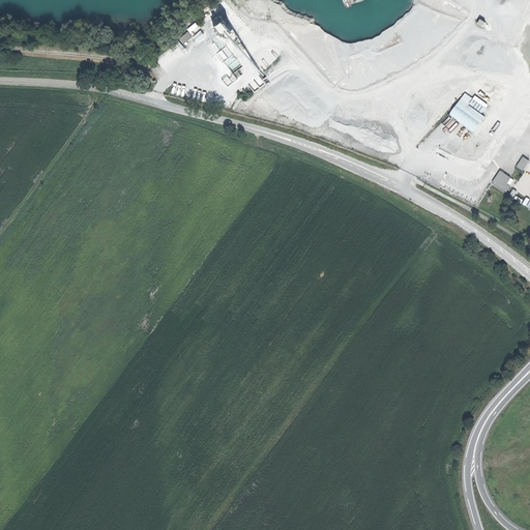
[(227,25),(221,17),(212,23),(219,31),(216,33),(224,41),(226,39),(225,37),(227,35),(229,38),(234,34),(226,25),(227,25)]
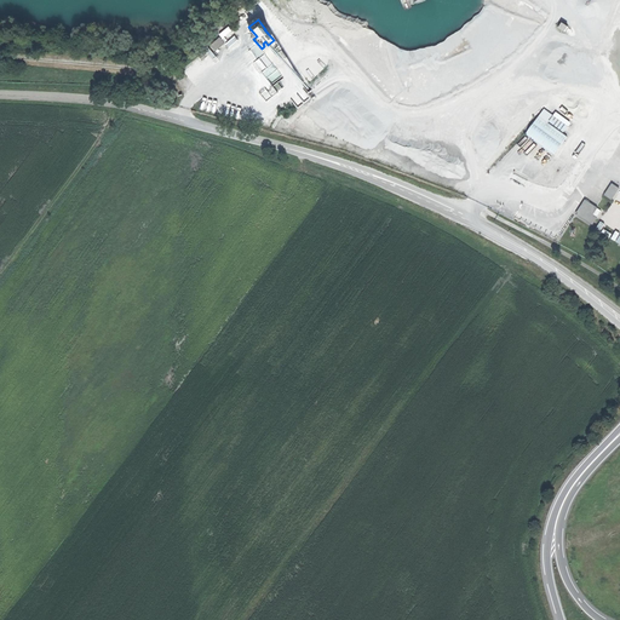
[(229,47),(239,40),(235,35),(227,42),(229,47)]
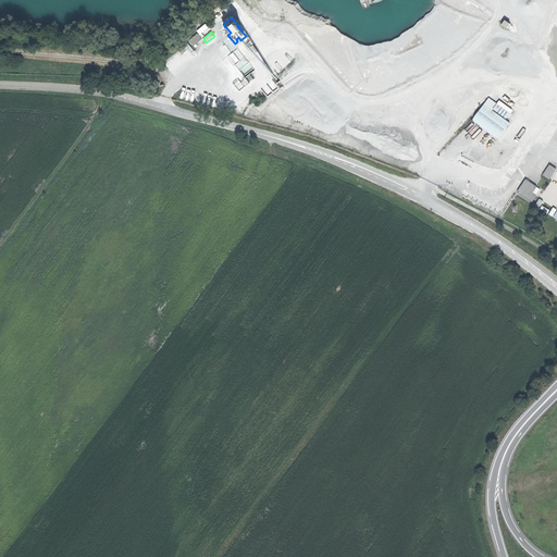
[(198,34),(189,40),(193,46),(202,38),(198,34)]
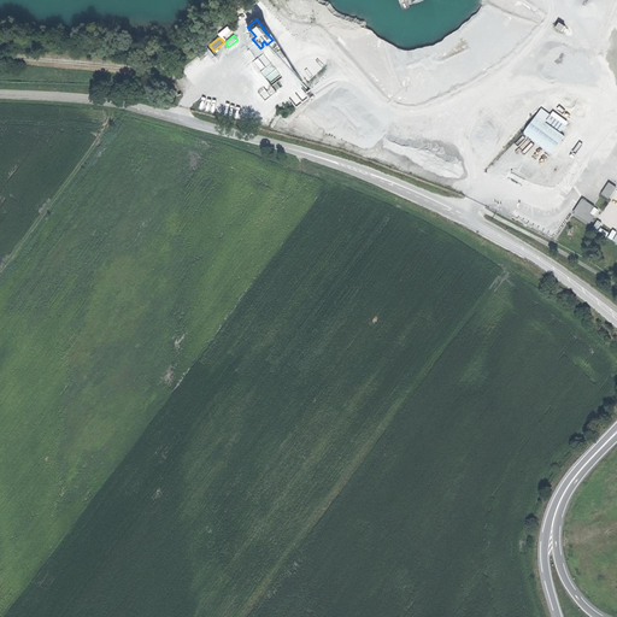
[(264,54),(254,62),(271,83),(281,75),(264,54)]
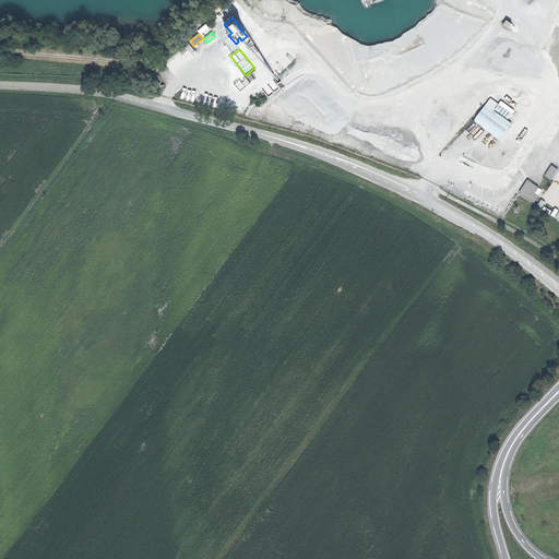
[(236,83),(239,88),(249,84),(246,78),(236,83)]
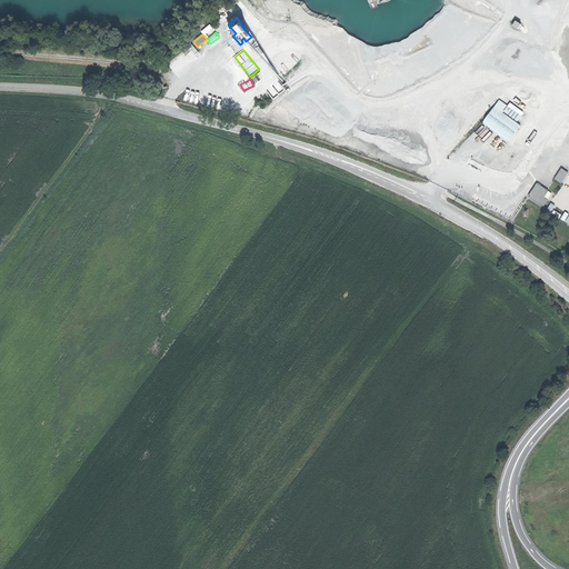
[(520,126),(495,108),(482,125),(508,143),(520,126)]
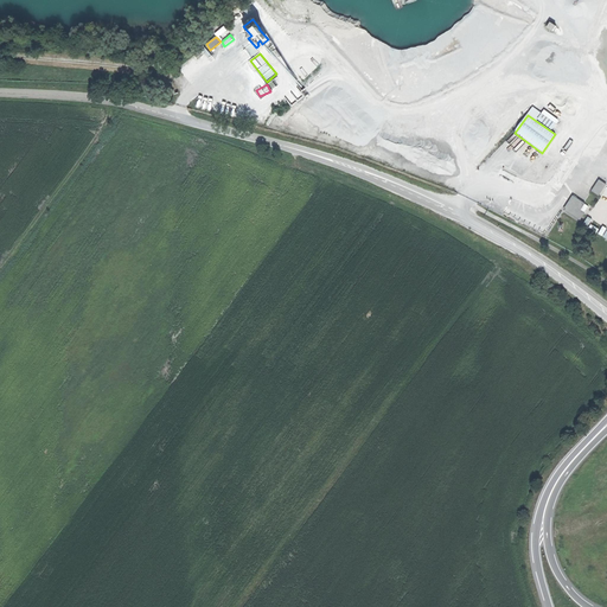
[(510,174),(506,179),(517,186),(521,181),(510,174)]
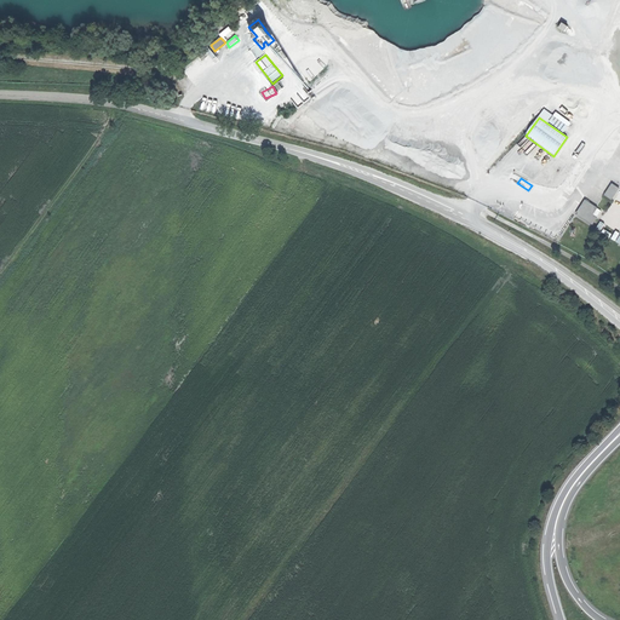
[(618,190),(613,185),(606,196),(612,201),(618,190)]
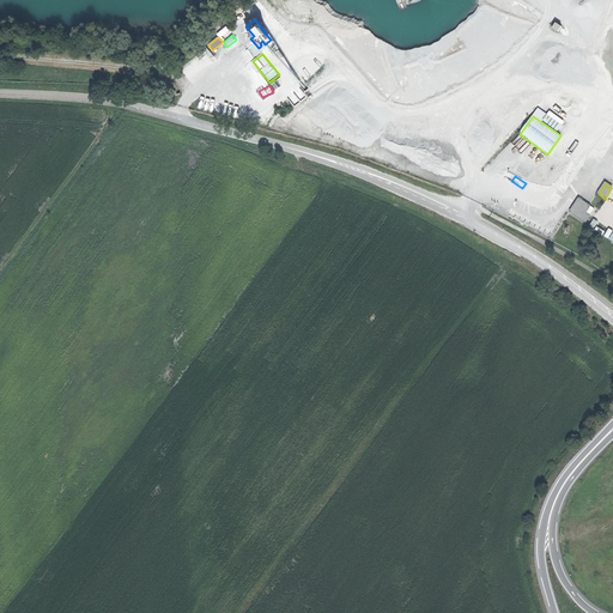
[(590,207),(580,200),(571,212),(587,223),(592,217),(587,214),(590,207)]
